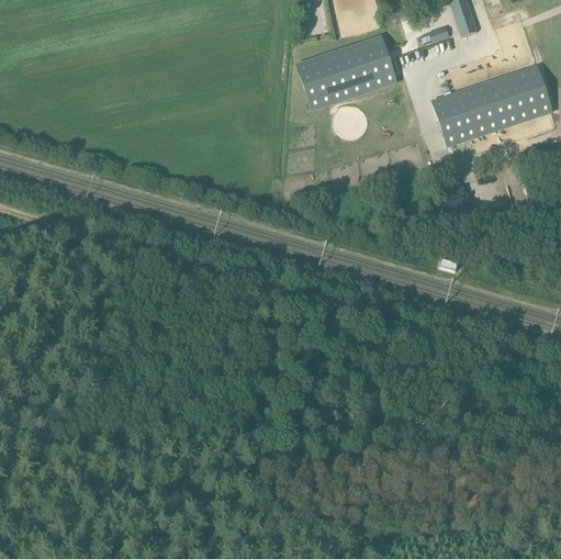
[(462,35),(478,30),(467,0),(449,0),(462,35)]
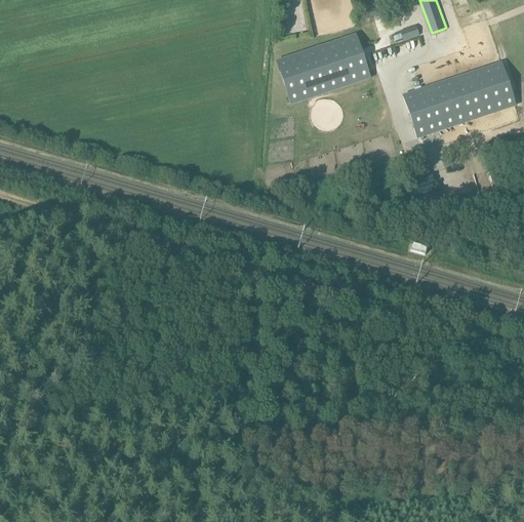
[(416,24),(400,29),(404,40),(420,35),(416,24)]
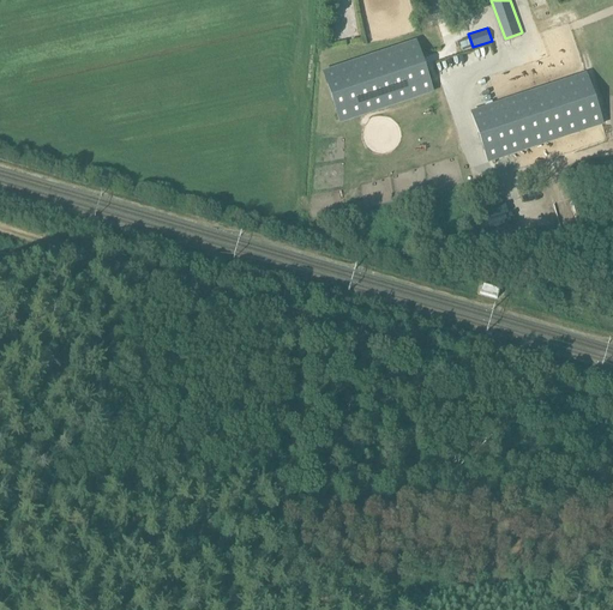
[(324,68),(341,120),(434,89),(426,65),(416,37),(324,68)]
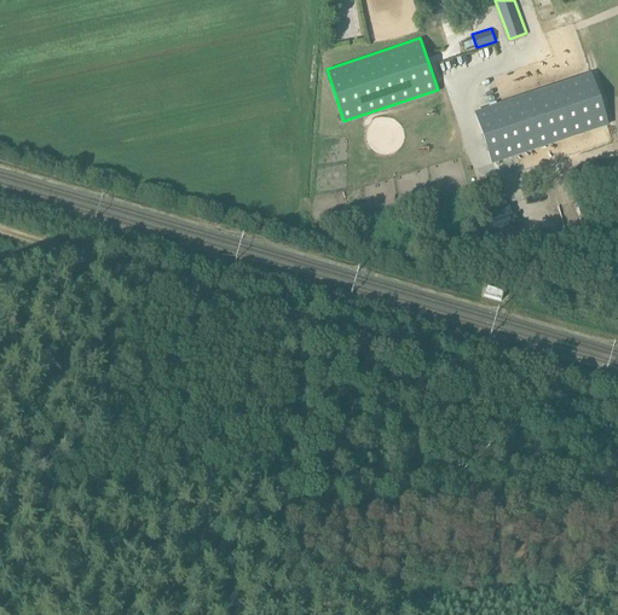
[(492,161),(608,122),(591,74),(477,111),(492,161)]
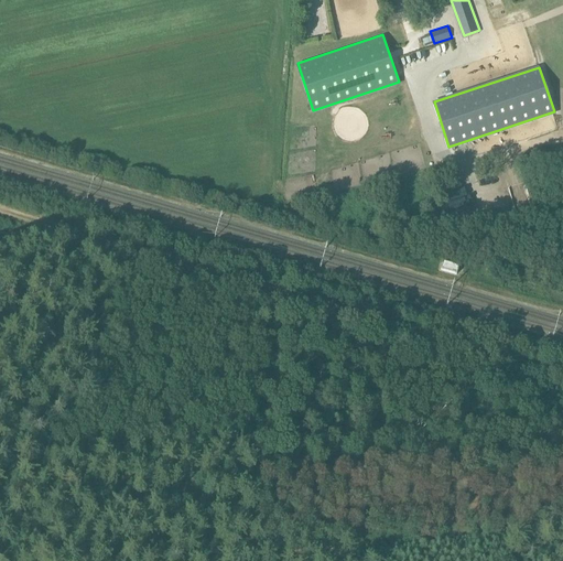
[(459,265),(444,260),(442,267),(457,271),(459,265)]
